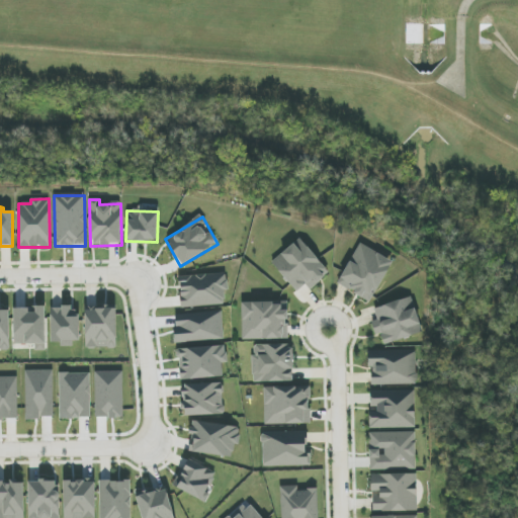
[(296,292),(306,284),(310,289),(330,272),(299,238),(271,263),(296,292)]
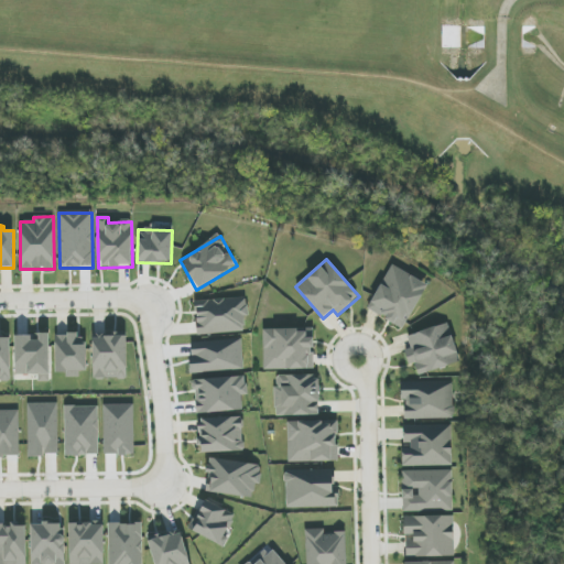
[(427,284),(392,266),(368,310),(404,328),(427,284)]
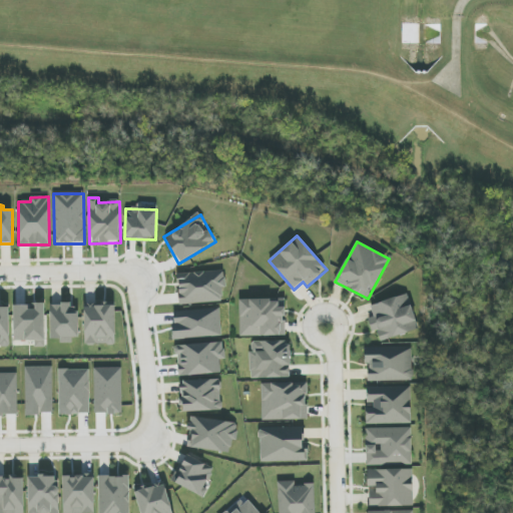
[(177,275),(180,305),(222,302),(221,289),(225,289),(224,271),(177,275)]
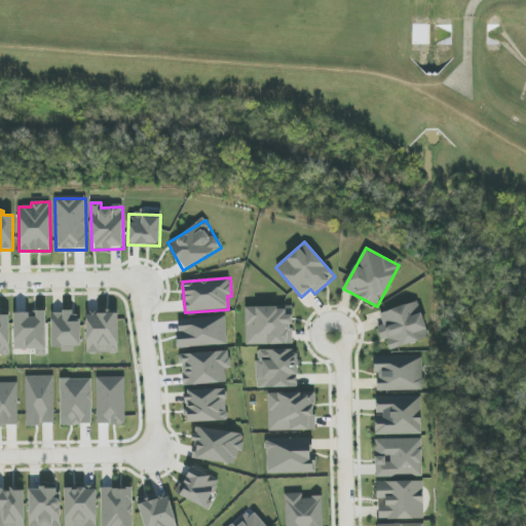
[(377,328),(381,341),(386,339),(389,349),(428,339),(419,302),(379,312),(383,326),(377,328)]
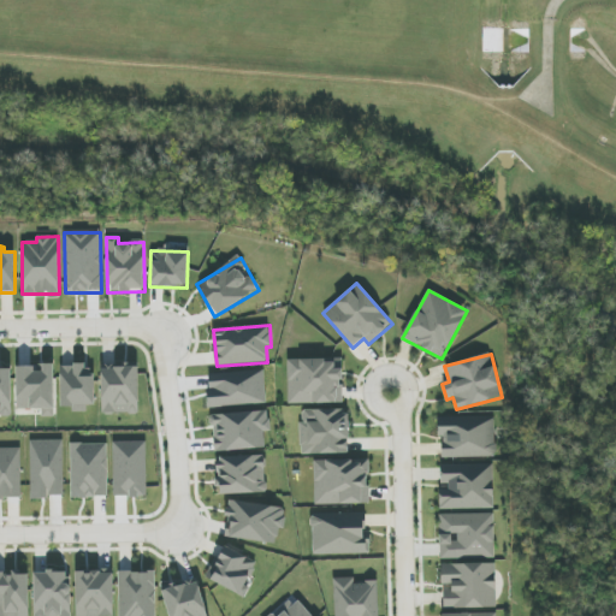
[(343,403),(342,359),(288,360),(289,404),(343,403)]
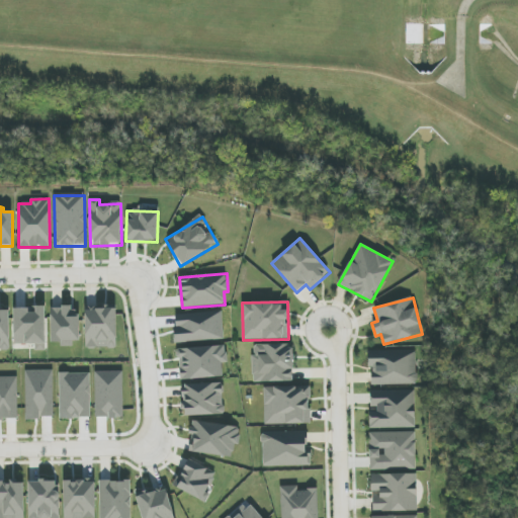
[(14,344),(35,344),(35,350),(46,350),(46,308),(13,308),(14,344)]
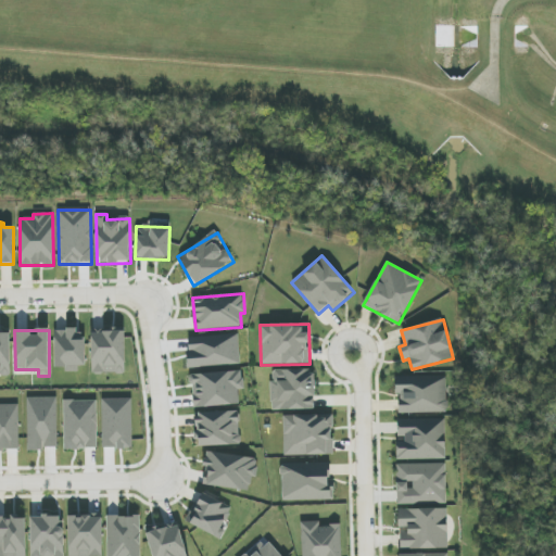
[(0,331),(0,375),(11,375),(10,331),(0,331)]
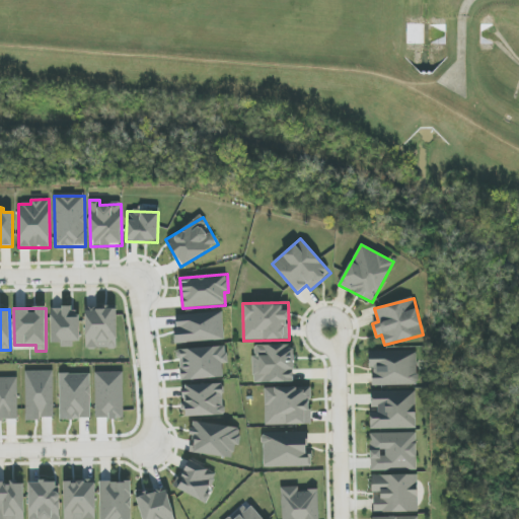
[(51,309),(51,344),(61,344),(61,346),(80,345),(79,309),(51,309)]
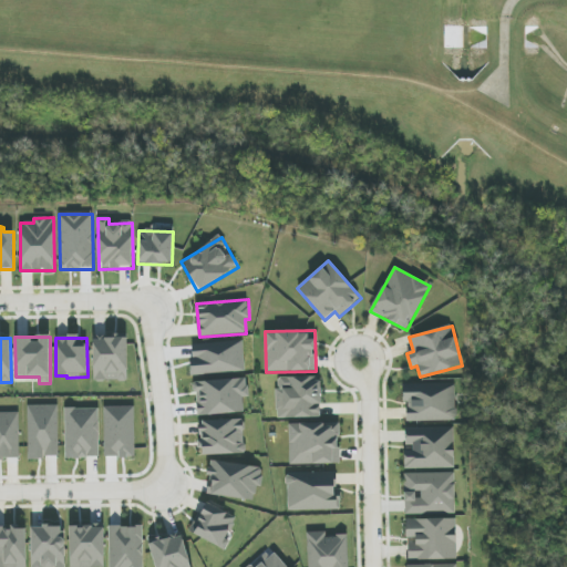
[(127,338),(93,338),(94,381),(127,381),(127,338)]
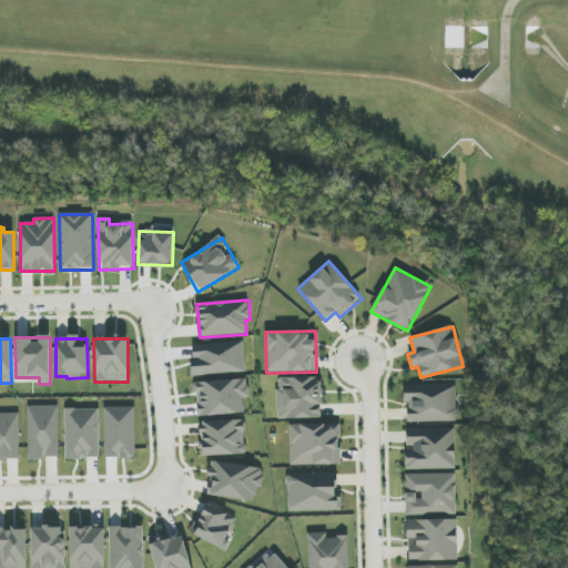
[(245,373),(243,342),(191,344),(193,375),(245,373)]
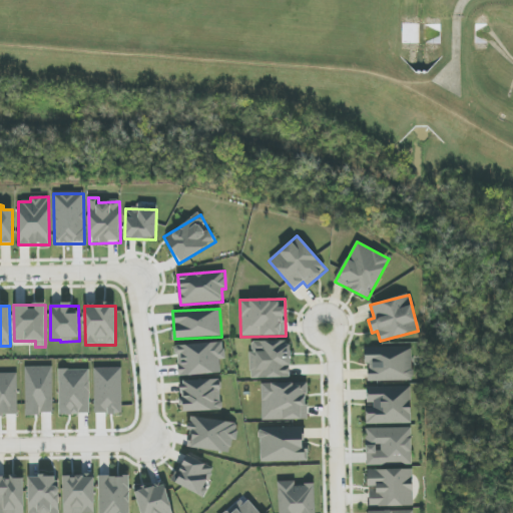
[(250,379),(291,378),(290,341),(249,342),(250,379)]
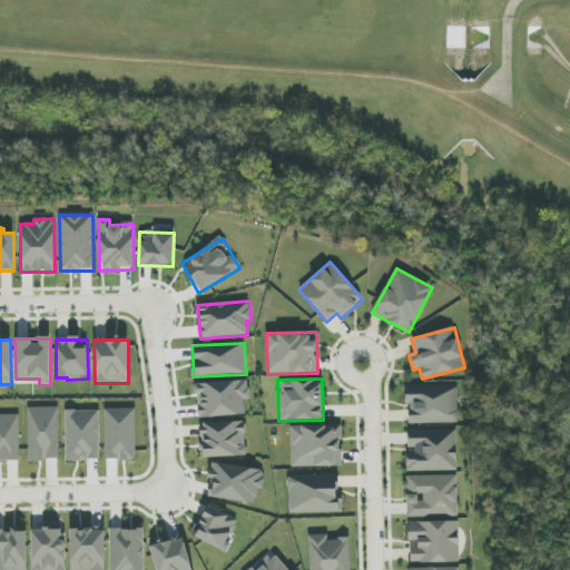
[(198,418),(245,415),(245,400),(249,400),(249,381),(196,383),(198,418)]
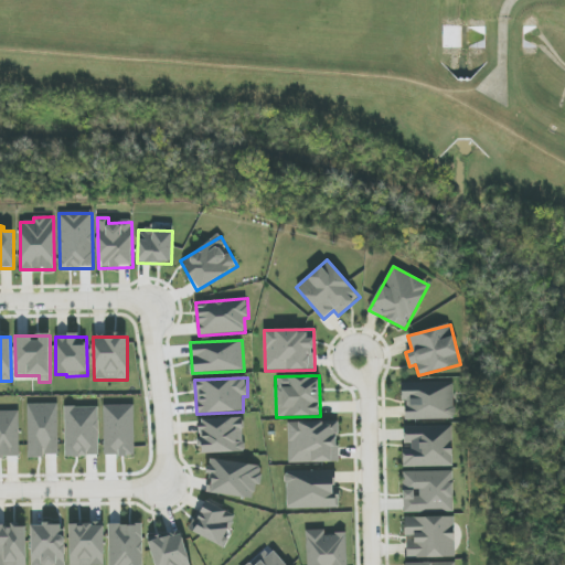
[(455,419),(454,382),(402,383),(402,401),(405,401),(405,420),(455,419)]
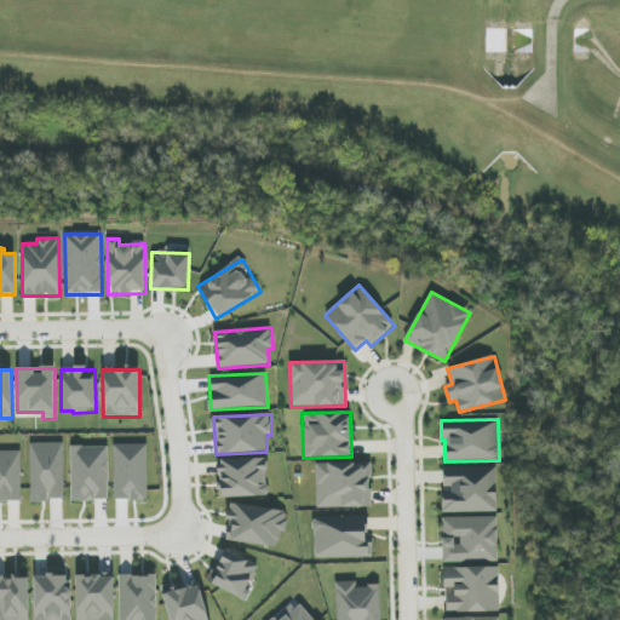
[(32,503),(49,503),(49,499),(64,499),(63,443),(30,443),(32,503)]
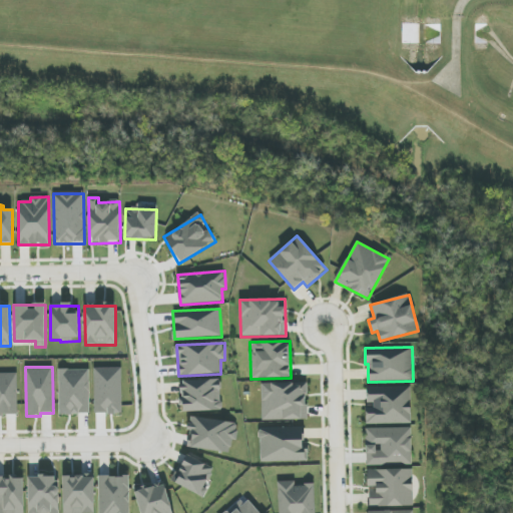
[(121,368),(94,368),(95,414),(122,413),(121,368)]
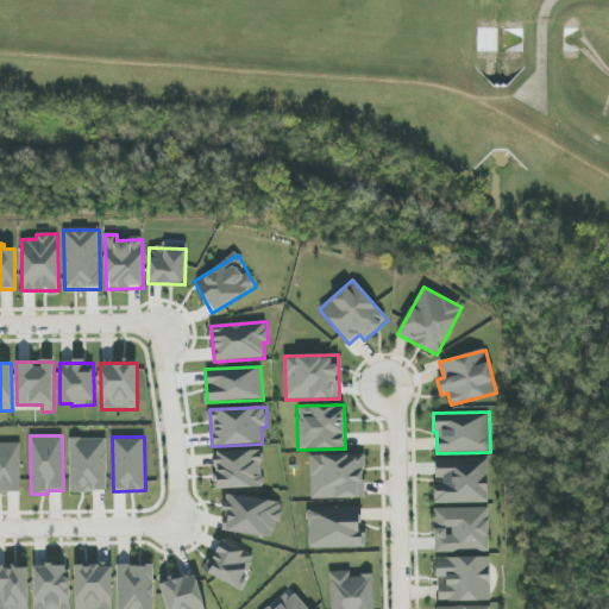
[(107,491),(106,439),(70,439),(70,493),(107,491)]
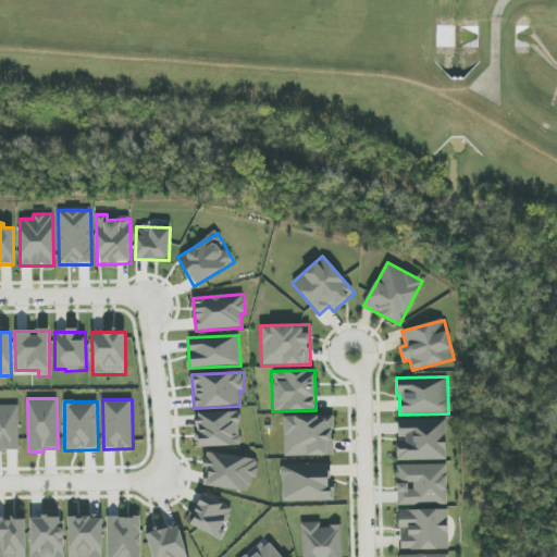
[(19,405),(0,405),(0,450),(20,450),(19,405)]
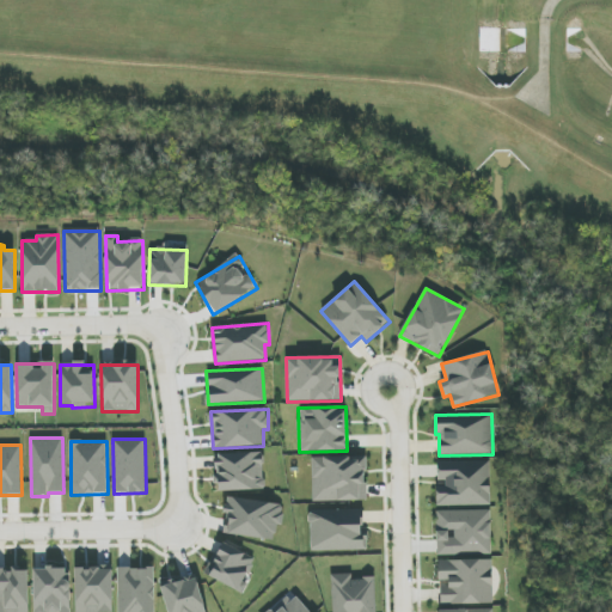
[(216,491),(264,490),(263,452),(215,454),(216,491)]
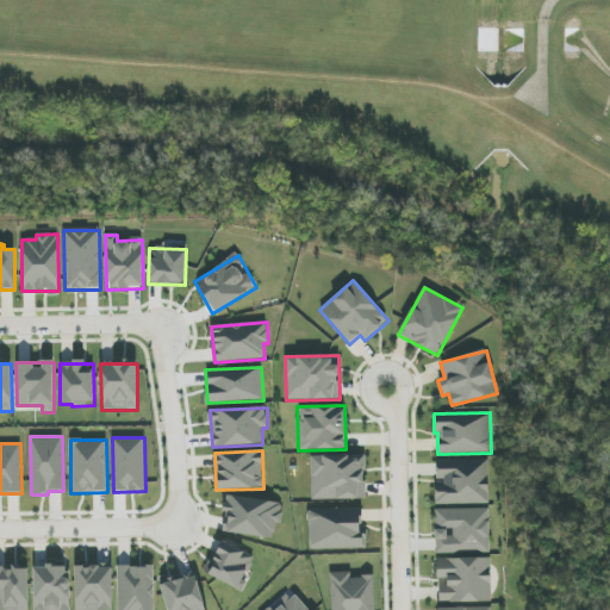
[(312,500),(366,499),(365,455),(311,456),(312,500)]
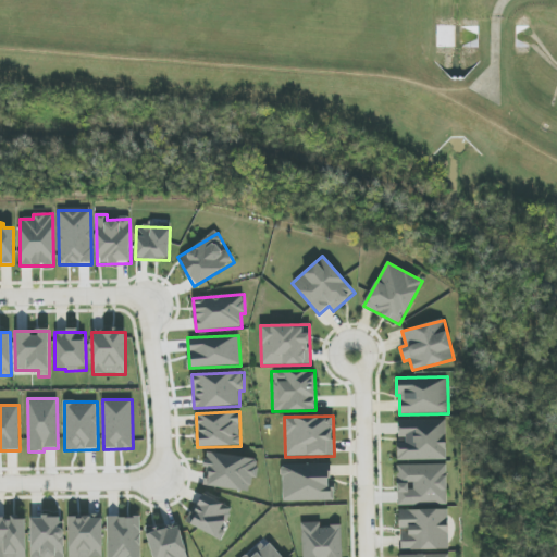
[(397,460),(446,460),(446,420),(398,421),(399,441),(397,441),(397,460)]
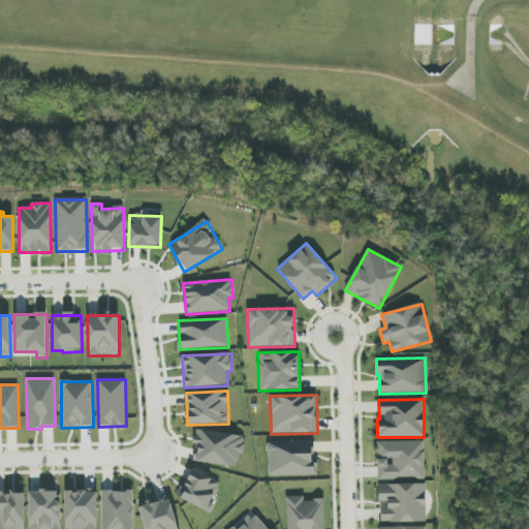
[(194,463),(238,466),(239,454),(245,454),(246,434),(195,431),(194,463)]
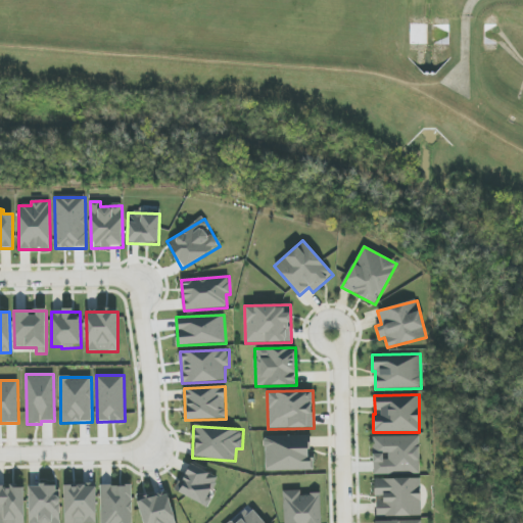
[(310,435),(265,436),(266,471),(314,470),(314,457),(310,457),(310,435)]
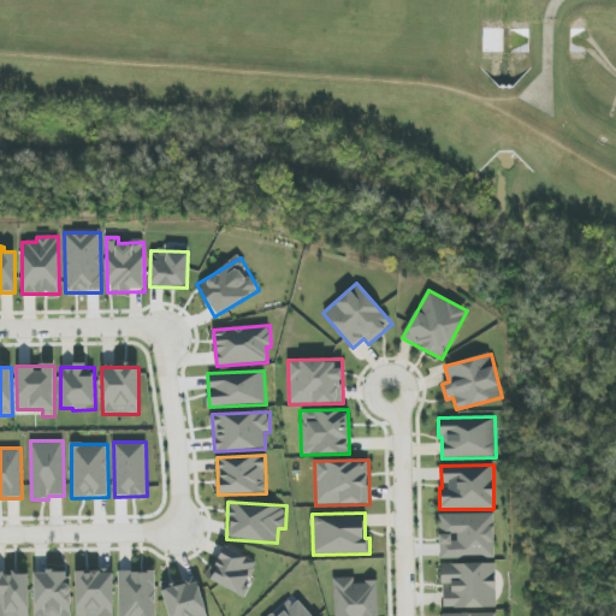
[(495,557),(493,514),(439,515),(440,558),(495,557)]
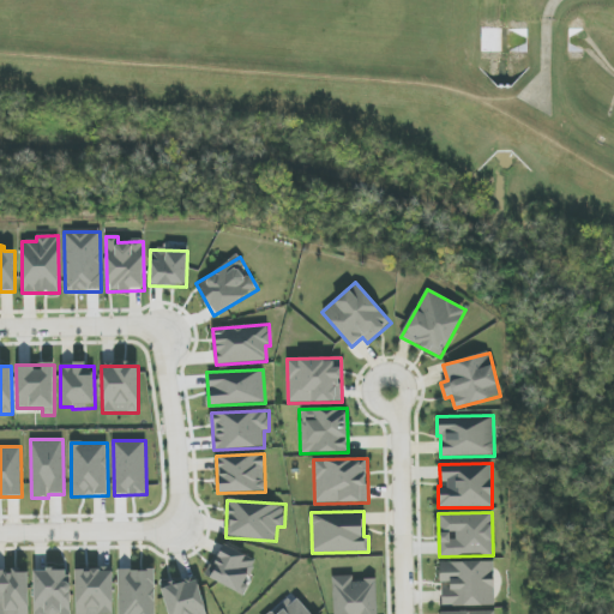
[(206,576),(240,595),(259,563),(224,543),(206,576)]
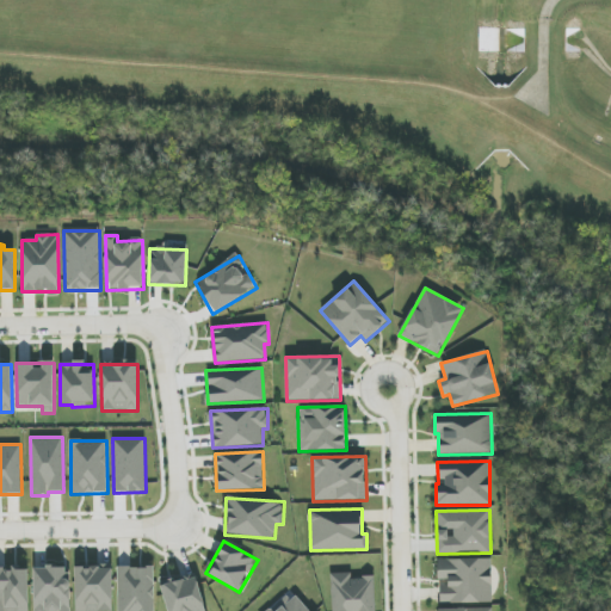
[(439,585),(439,604),(492,603),(492,559),(437,560),(438,580),(448,580),(448,585),(439,585)]
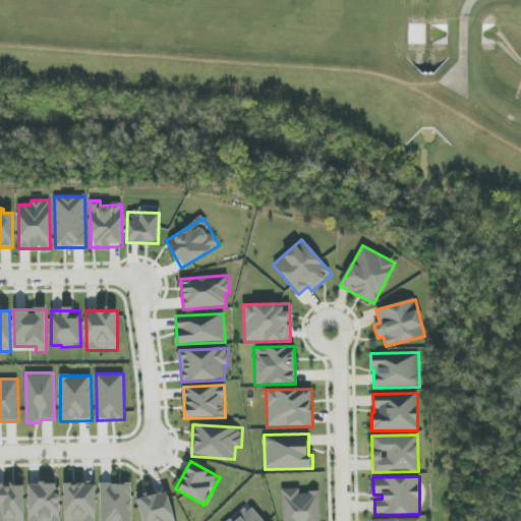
[(29,484),(29,520),(59,520),(59,483),(29,484)]
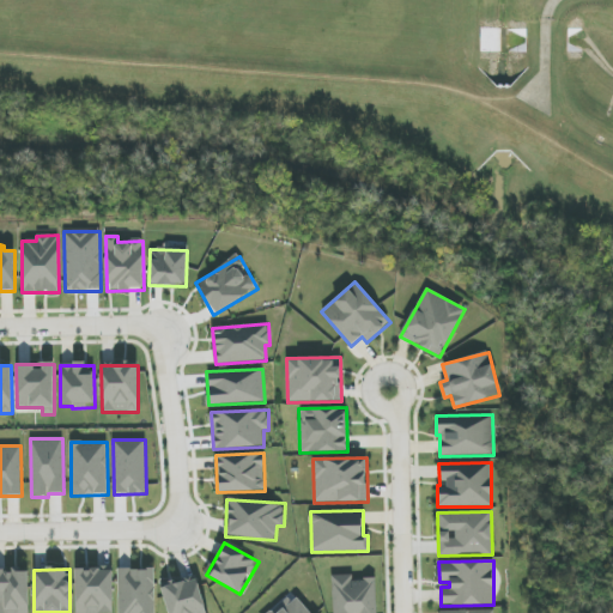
[(76,570),(76,612),(113,612),(113,569),(76,570)]
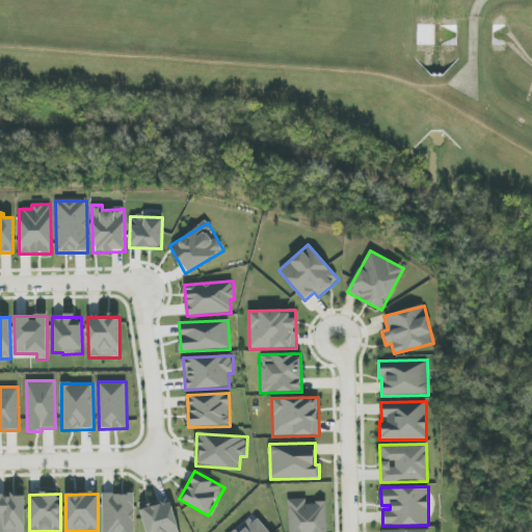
[(102,495),(103,531),(134,531),(134,494),(102,495)]
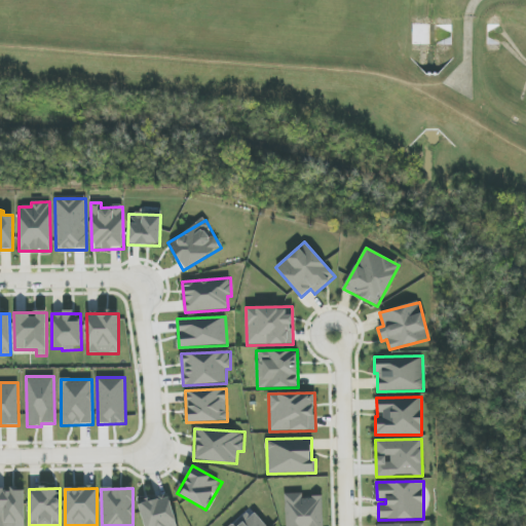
[(0,489),(0,525),(25,525),(25,489),(0,489)]
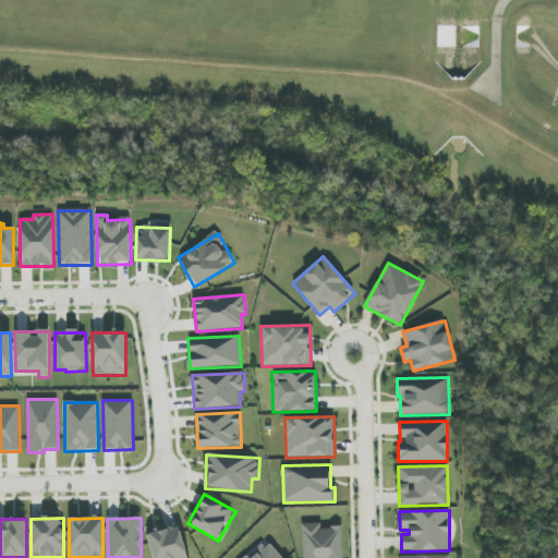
[(303,557),(342,557),(342,526),(320,528),(320,523),(302,523),(303,557)]
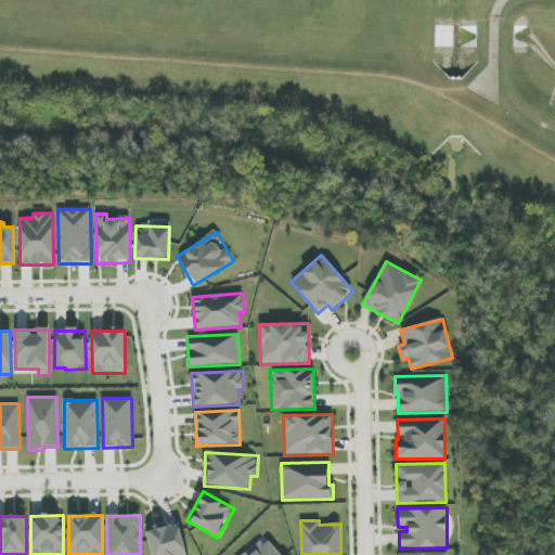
[(145,532),(152,554),(186,554),(178,524),(145,532)]
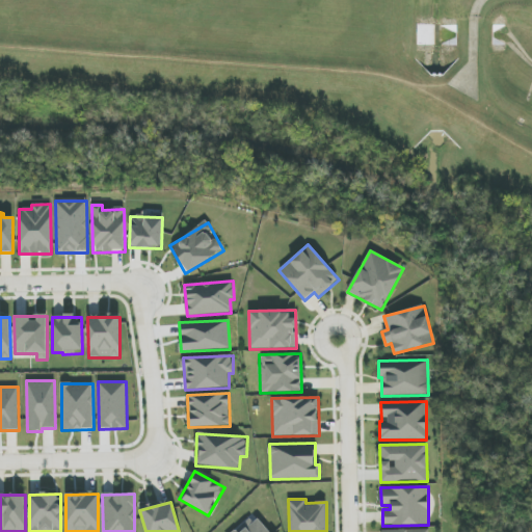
[(266,531),(254,515),(233,531),(266,531)]
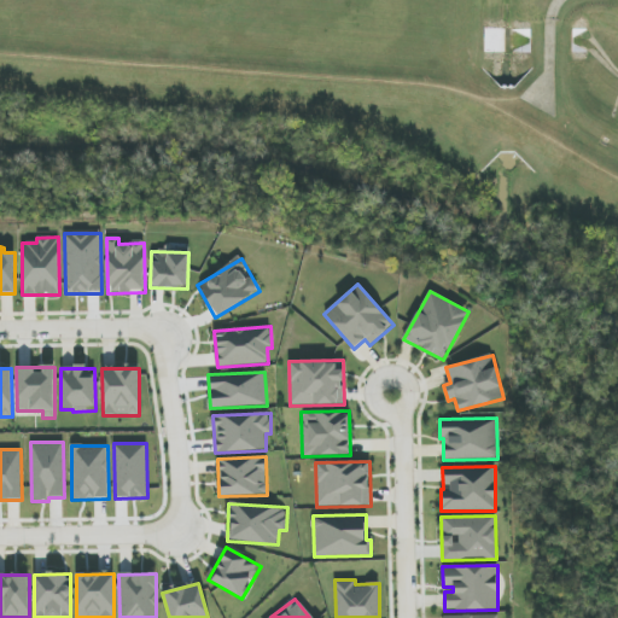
All buildings are outlined.
